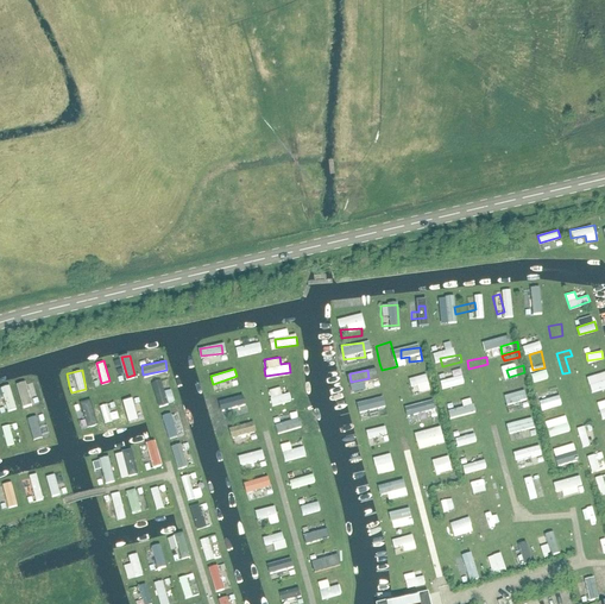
[(592,391),(604,387),(604,371),(587,377),(592,391)]
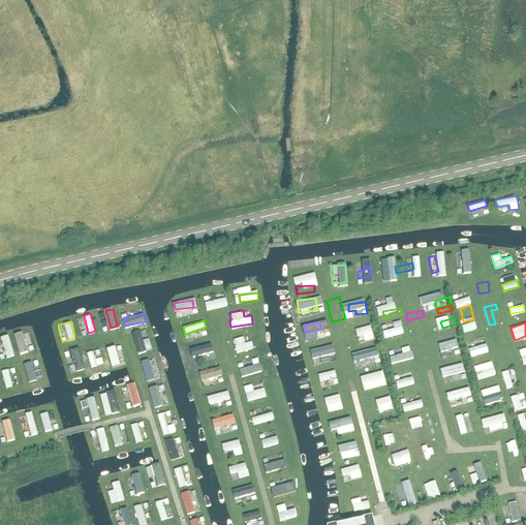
[(423,323),(416,326),(419,332),(425,330),(423,323)]
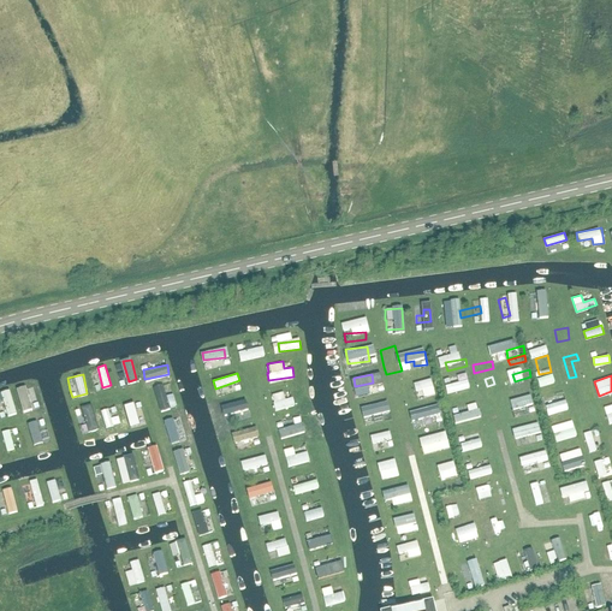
[(417,395),(434,392),(432,378),(415,381),(417,395)]
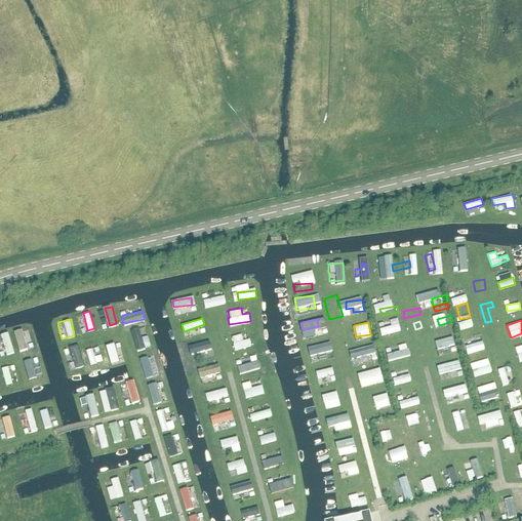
[(401,324),(386,328),(388,334),(403,330),(401,324)]
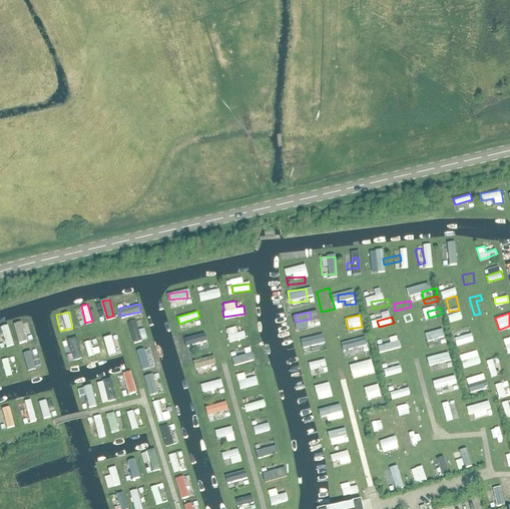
[(20,343),(27,342),(22,322),(15,323),(20,343)]
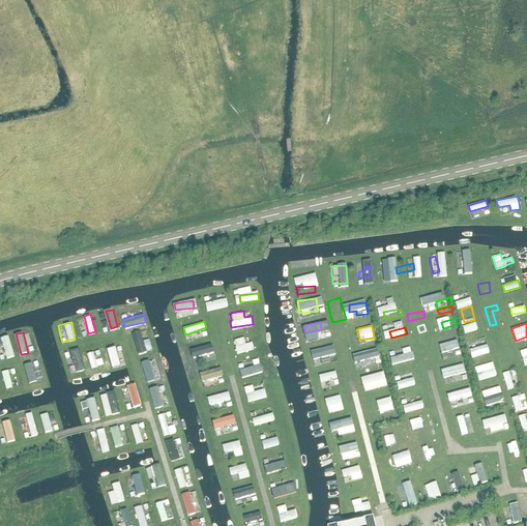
[(237,352),(255,348),(253,341),(245,343),(244,335),(234,339),(237,352)]
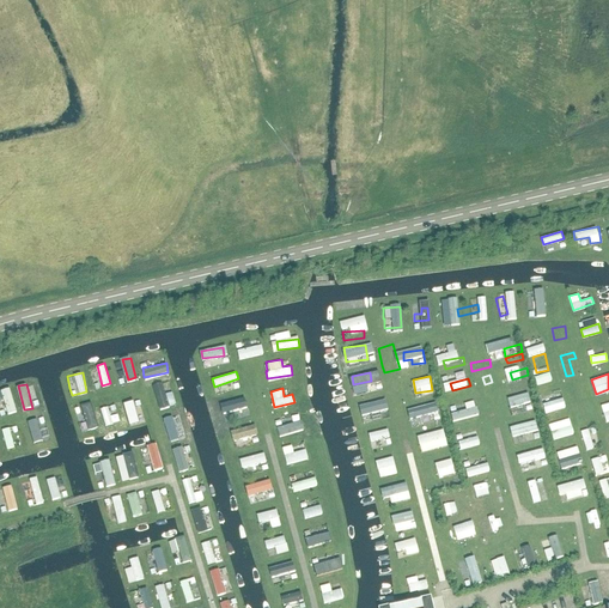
[(534,390),(517,395),(519,402),(536,397),(534,390)]
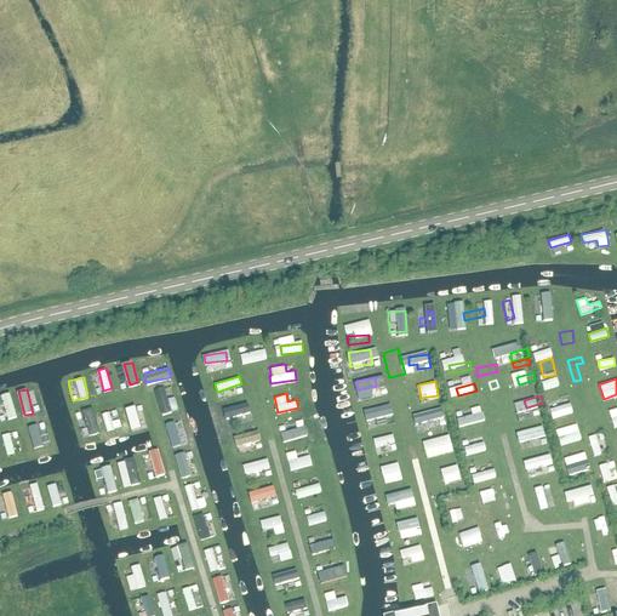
[(0,405),(0,417),(12,415),(10,403),(0,405)]
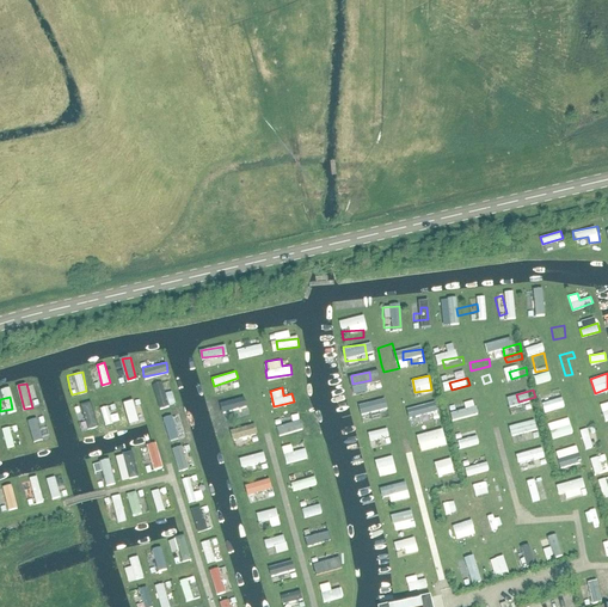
[(139,398),(126,400),(130,423),(143,421),(139,398)]
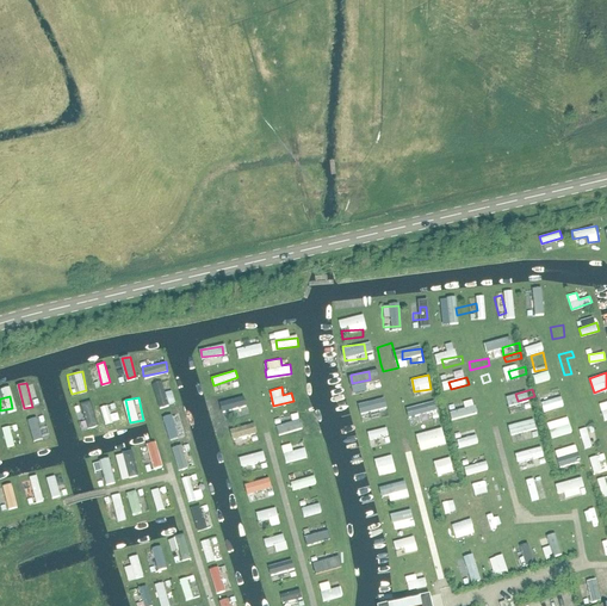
[(224,402),(228,416),(247,412),(243,397),(224,402)]
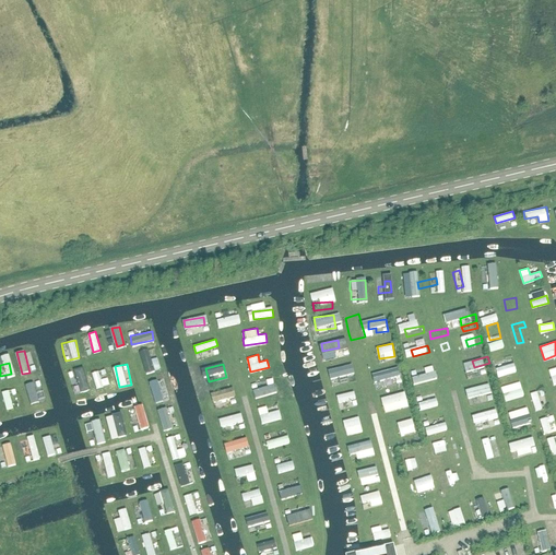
[(69,370),(73,391),(86,389),(83,379),(86,378),(83,366),(75,368),(75,369),(69,370)]
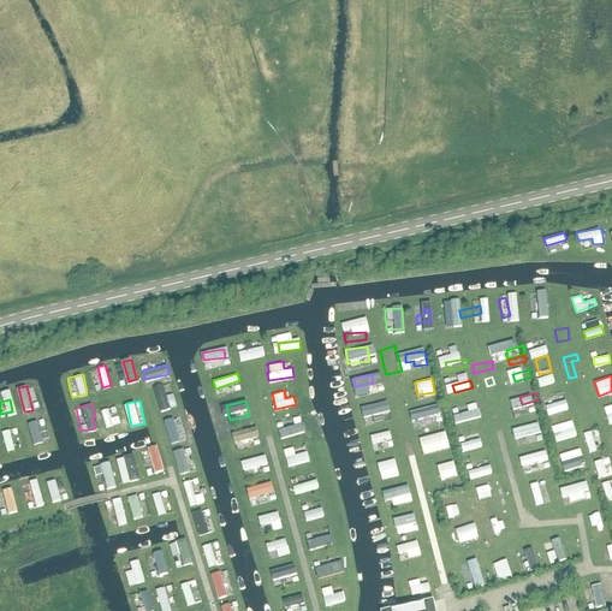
[(370,414),(373,422),(384,419),(379,403),(361,408),(363,416),(370,414)]
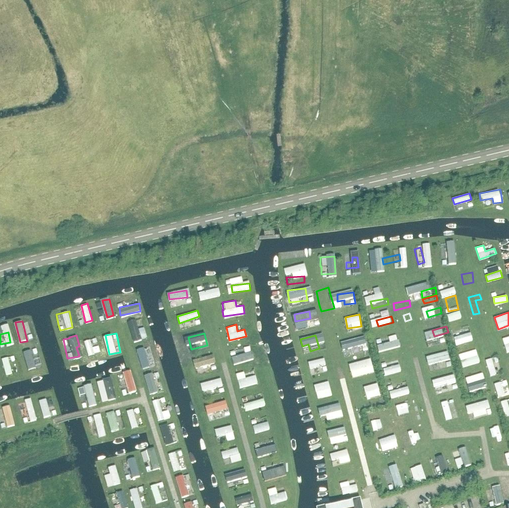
[(406,346),(421,342),(420,335),(405,339),(406,346)]
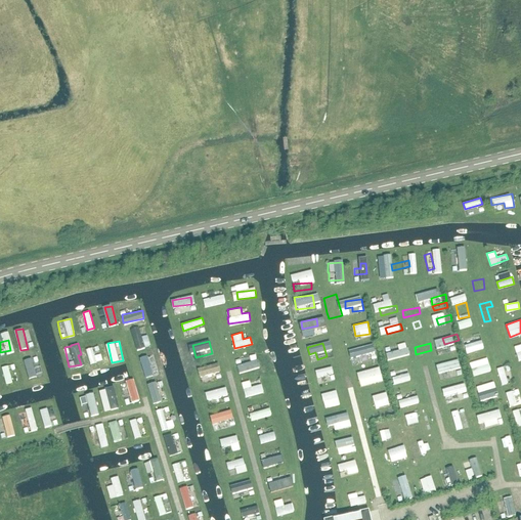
[(96,344),(85,347),(89,363),(100,361),(96,344)]
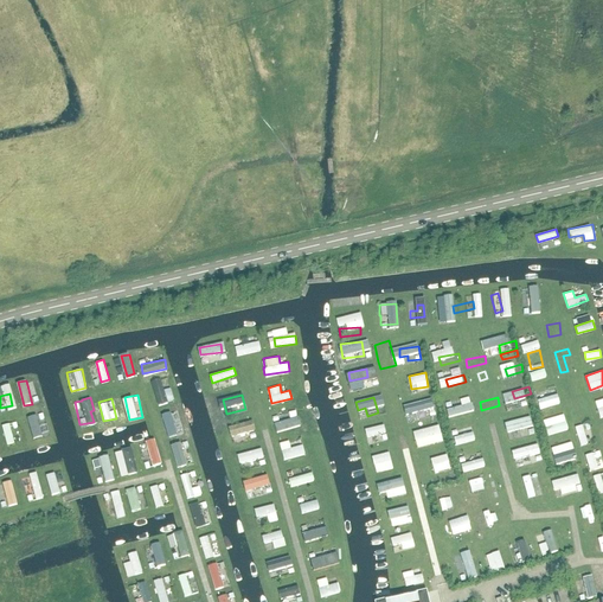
[(432,402),(415,407),(418,420),(435,415),(432,402)]
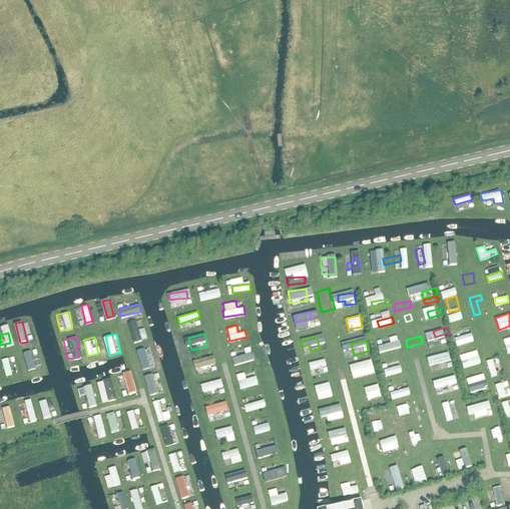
[(145,354),(150,353),(148,347),(137,350),(141,368),(148,366),(145,354)]
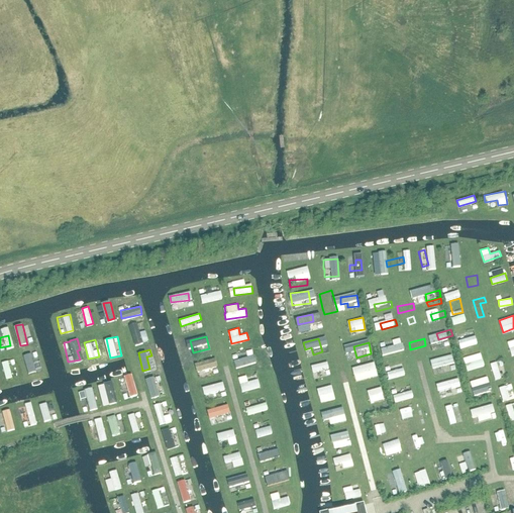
[(38,362),(35,351),(23,354),(28,372),(36,369),(34,363),(38,362)]
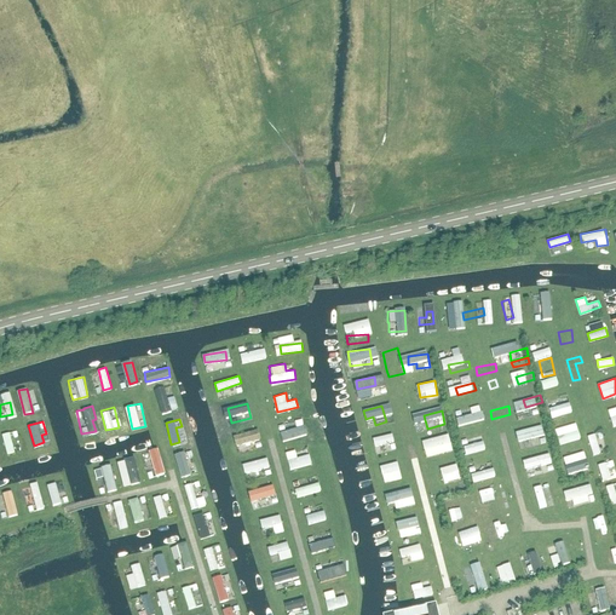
[(545,434),(551,432),(550,425),(533,427),(534,441),(545,440),(545,434)]
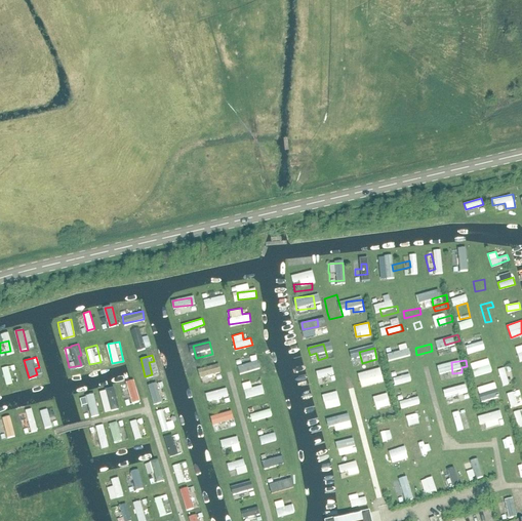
[(240,372),(256,367),(255,361),(238,365),(240,372)]
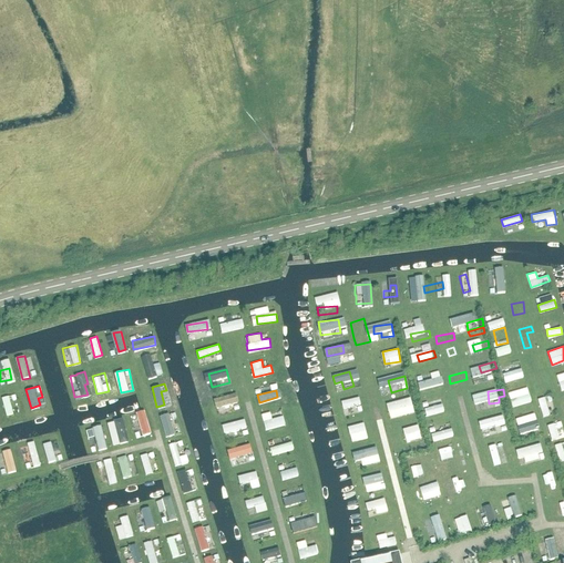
[(6,413),(20,411),(18,400),(17,401),(16,393),(2,396),(6,413)]
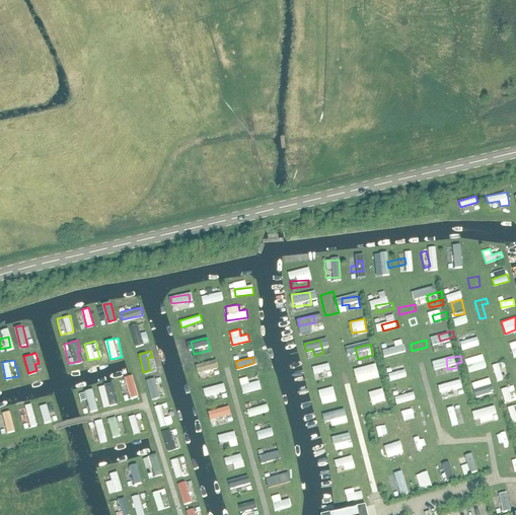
[(393,370),(394,375),(409,372),(406,360),(391,363),(393,370)]
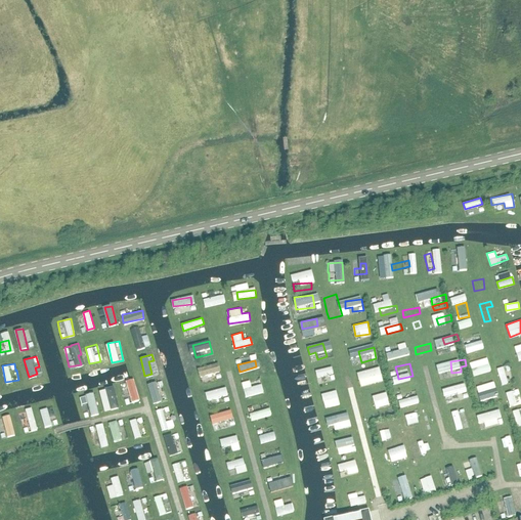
[(328,365),(311,371),(313,377),(330,372),(328,365)]
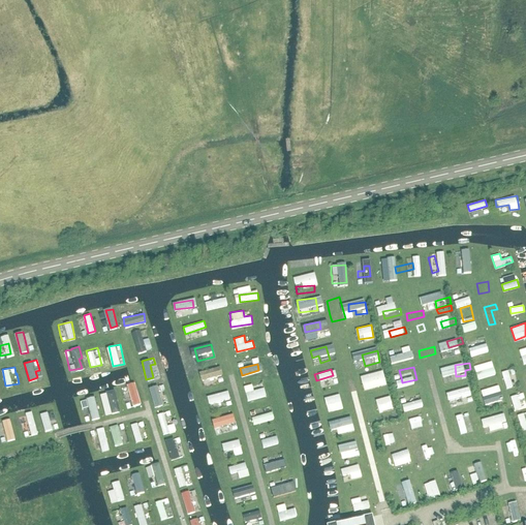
[(502,371),(506,388),(515,385),(511,369),(502,371)]
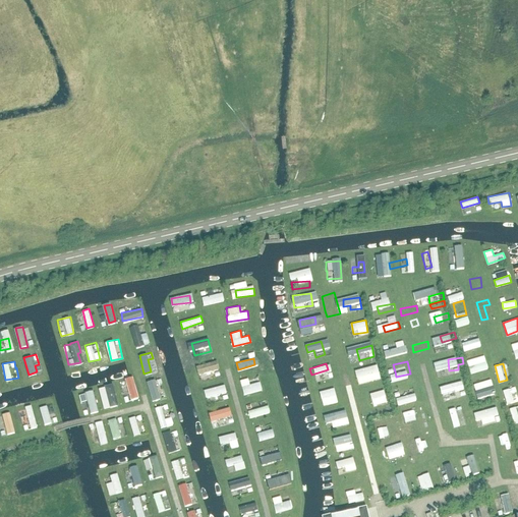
[(197,367),(198,378),(219,376),(218,368),(213,369),(213,365),(197,367)]
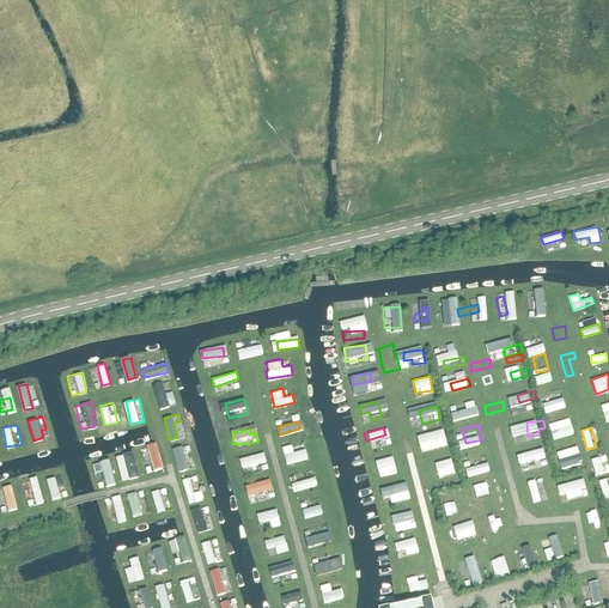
[(493,443),(511,437),(509,431),(491,437),(493,443)]
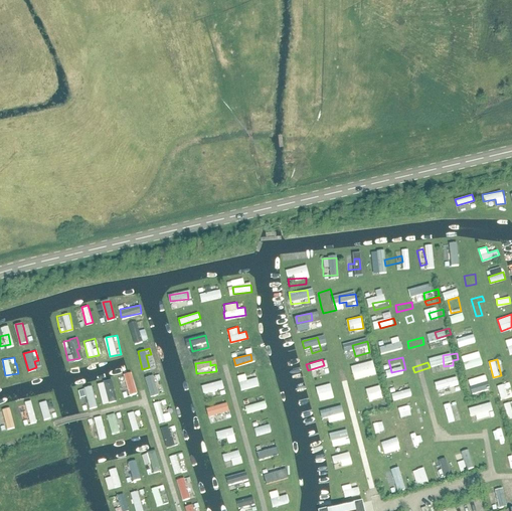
[(374,366),(361,369),(363,382),(377,380),(374,366)]
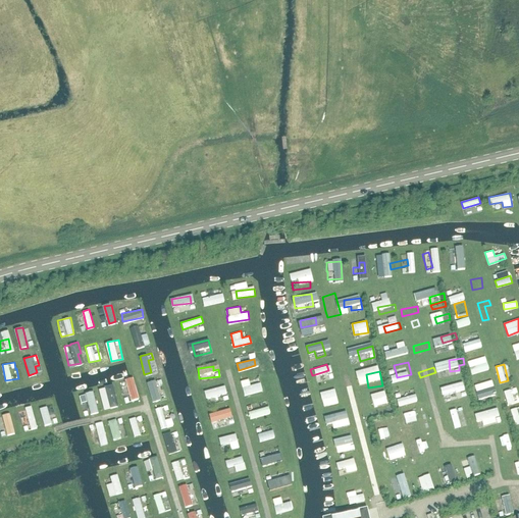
[(119,380),(122,391),(127,390),(131,400),(140,398),(134,376),(119,380)]
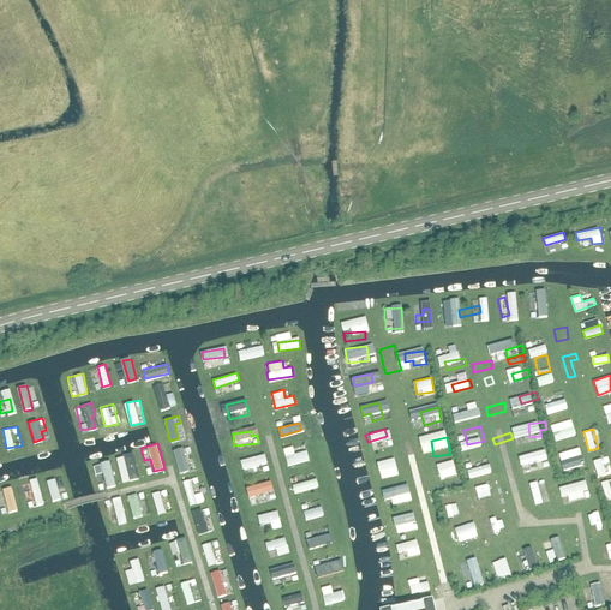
[(551,443),(532,448),(533,455),(553,452),(551,443)]
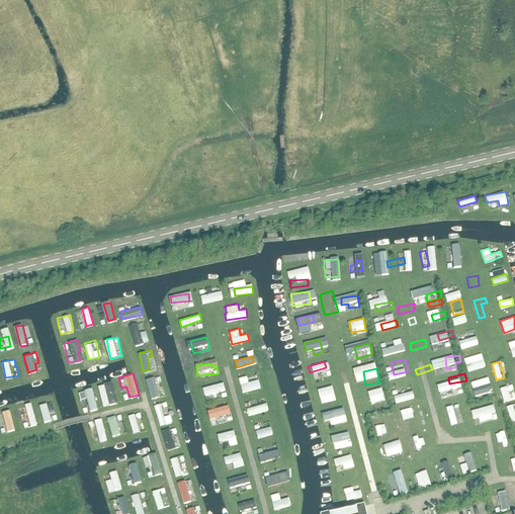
[(147,378),(151,398),(160,396),(157,380),(161,379),(160,375),(147,378)]
